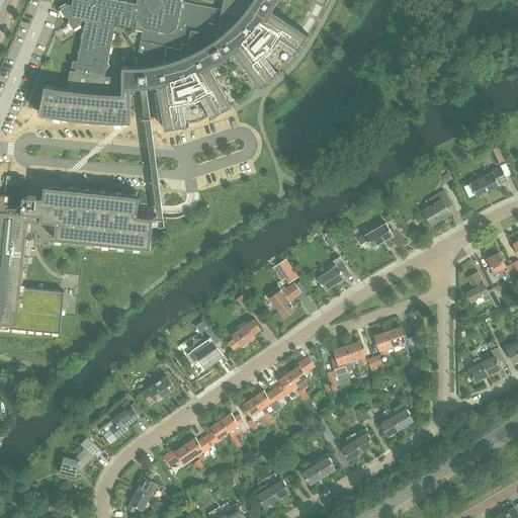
[(77,0),(75,11),(71,10),(64,15),(69,22),(73,23),(72,27),(77,34),(84,30),(85,25),(89,26),(81,67),(76,66),(75,73),(80,74),(79,77),(74,75),(70,94),(57,92),(48,91),(40,124),(58,127),(73,130),(87,132),(104,134),(119,134),(136,133),(134,101),(144,100),(146,111),(152,110),(151,100),(152,100),(161,98),(170,141),(192,135),(191,124),(203,123),(211,117),(216,128),(238,116),(216,78),(222,74),(228,70),(232,67),(239,62),(259,87),(280,72),(281,69),(287,64),(293,55),(294,56),(308,34),(278,19),(279,16),(281,12),(283,9),(285,5),(287,0),(294,0),(330,14),(336,0),(77,0)]
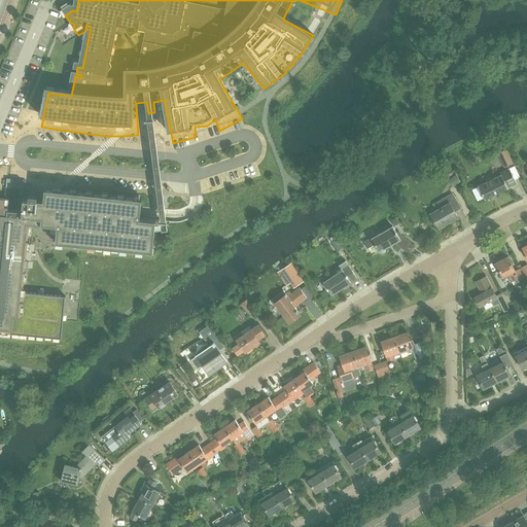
[(504,146),(500,139),(496,142),(499,149),(504,146)]
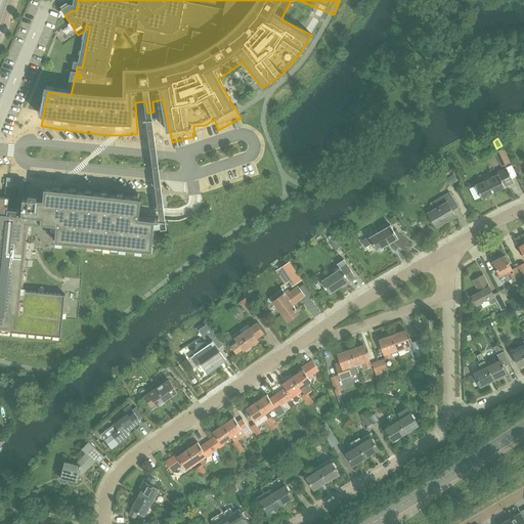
[(501,167),(511,162),(504,148),(494,153),(501,167)]
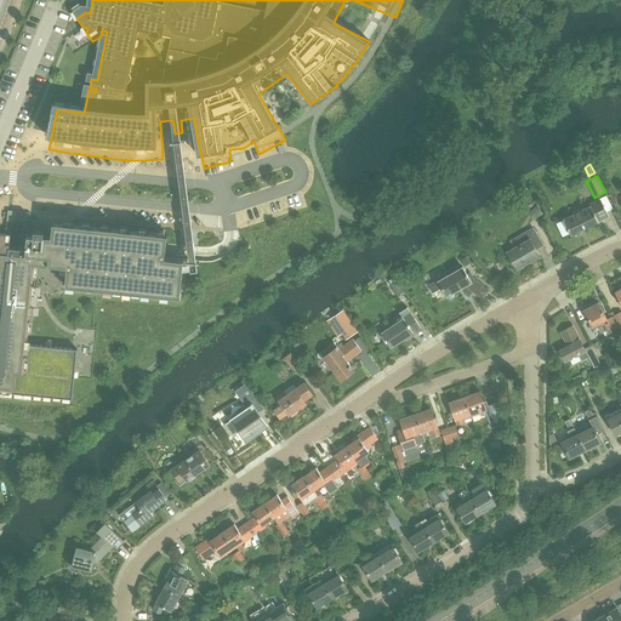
[(590,203),(590,205),(580,210),(577,209),(573,211),(571,214),(562,218),(570,234),(598,221),(603,218),(600,214),(613,208),(607,195),(590,203)]
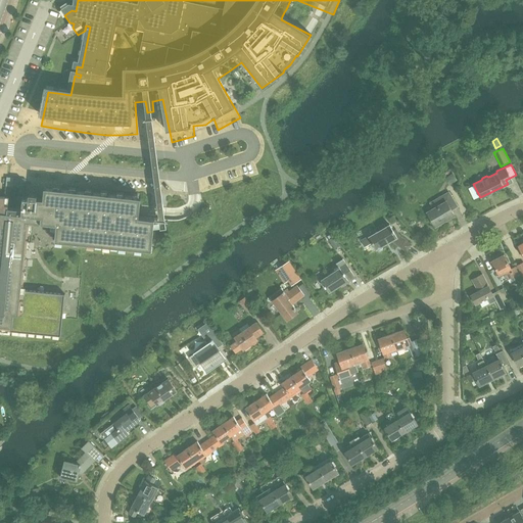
[(453,174),(444,179),(447,183),(448,182),(450,185),(458,181),(453,174)]
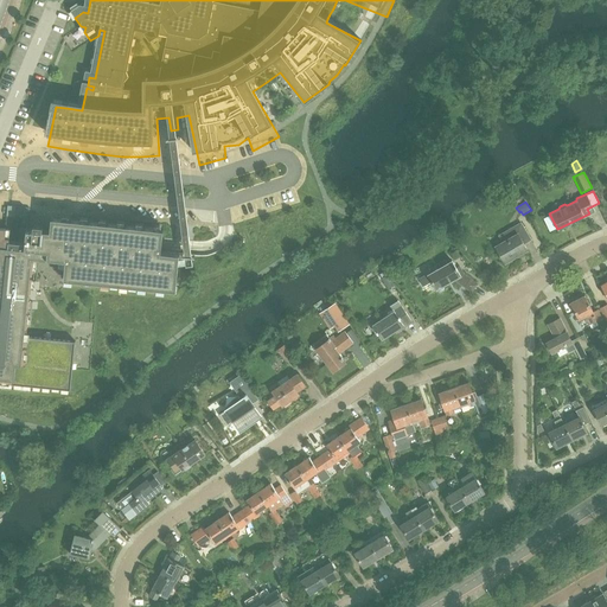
[(30,208),(7,205),(5,228),(0,227),(0,381),(70,389),(75,342),(24,336),(29,288),(32,257),(46,259),(48,257),(65,260),(64,279),(176,291),(179,254),(161,251),(164,229),(51,217),(50,231),(43,230),(43,225),(33,224),(33,229),(27,229),(30,208)]
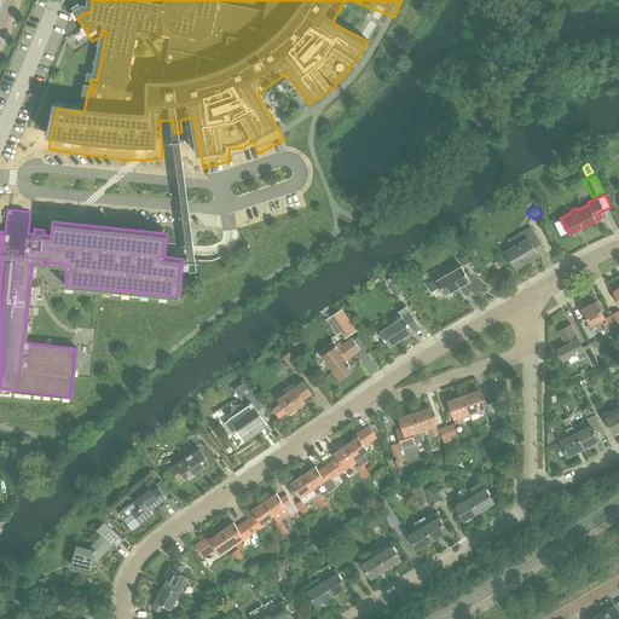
[(509,241),(513,247),(505,250),(516,267),(519,267),(522,265),(524,264),(538,254),(534,248),(542,244),(532,227),(518,236),(509,241)]
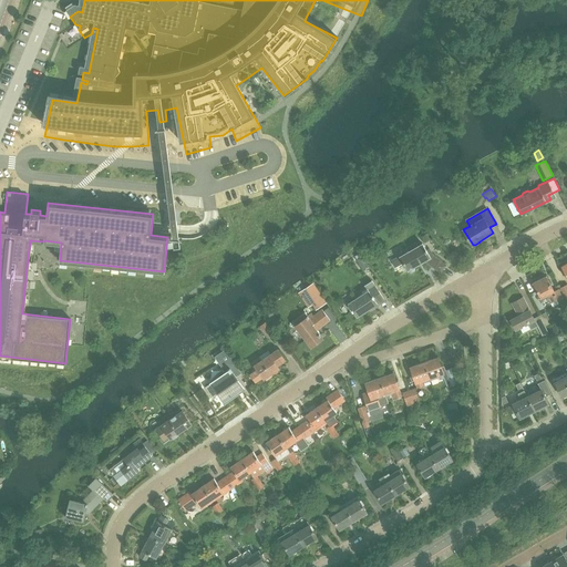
[(421,236),(425,243),(431,239),(426,233),(421,236)]
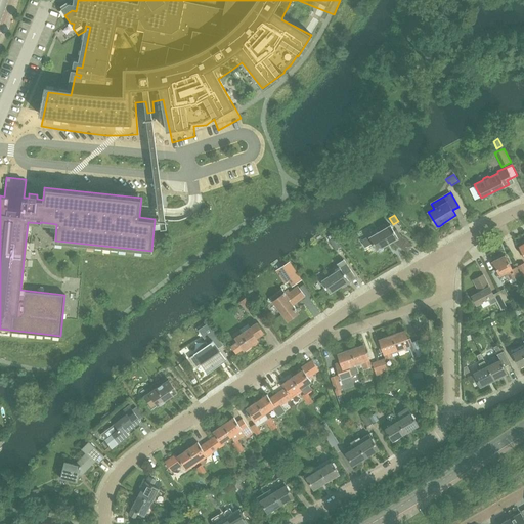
[(379,231),(369,236),(368,235),(361,241),(365,248),(373,243),(377,250),(378,250),(379,252),(380,252),(383,251),(384,249),(382,247),(393,241),(407,251),(412,245),(401,236),(397,229),(394,231),(390,224),(386,227),(384,223),(377,227),(379,231)]
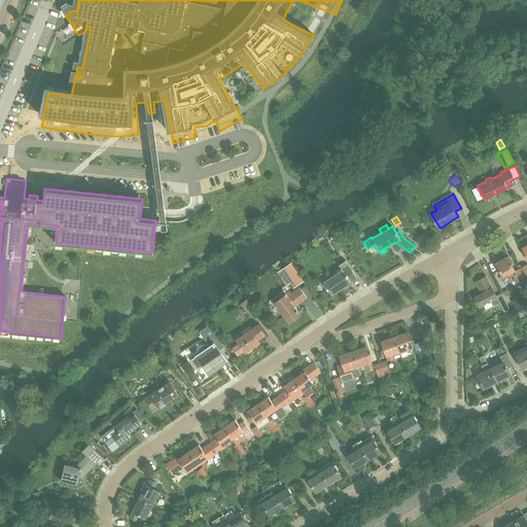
[(331,241),(337,250),(343,247),(337,238),(331,241)]
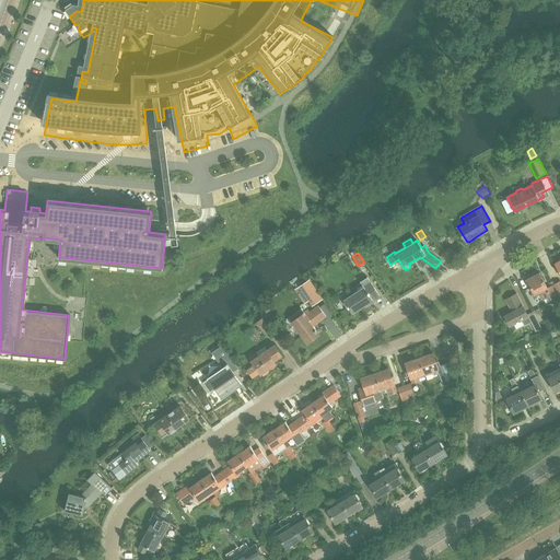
[(544,300),(555,294),(550,287),(548,288),(540,272),(526,280),(535,294),(539,292),(544,300)]
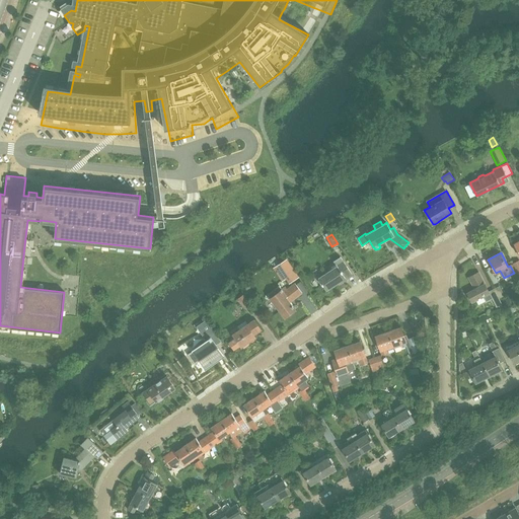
[(332,270),(328,272),(318,279),(326,291),(338,283),(339,285),(353,275),(341,256),(335,261),(337,265),(331,268),(332,270)]
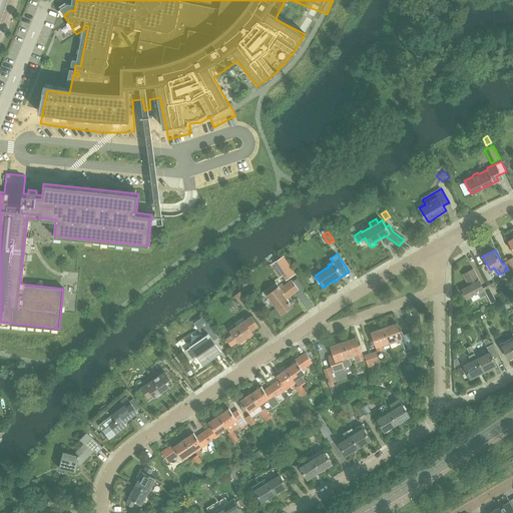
[(286,281),(296,274),(284,255),(270,265),(279,279),(283,276),(286,281)]
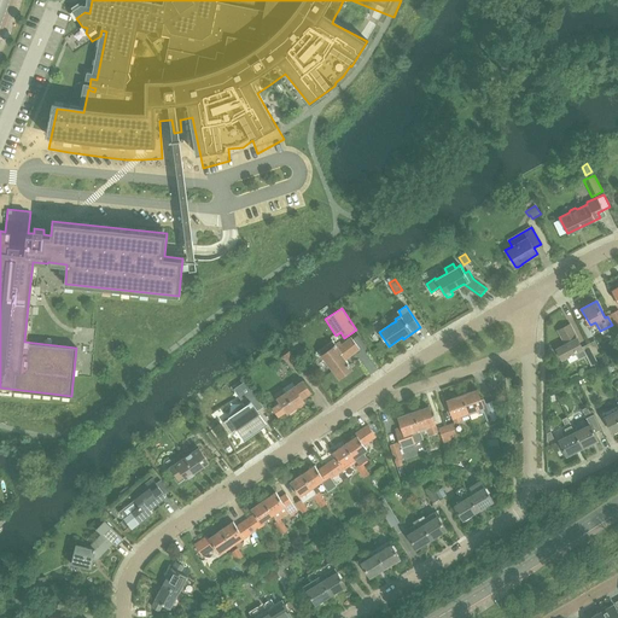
[(588,343),(582,347),(571,324),(559,330),(566,344),(558,349),(563,359),(576,351),(579,359),(586,355),(592,366),(594,365),(596,371),(601,368),(598,362),(594,355),(588,343)]
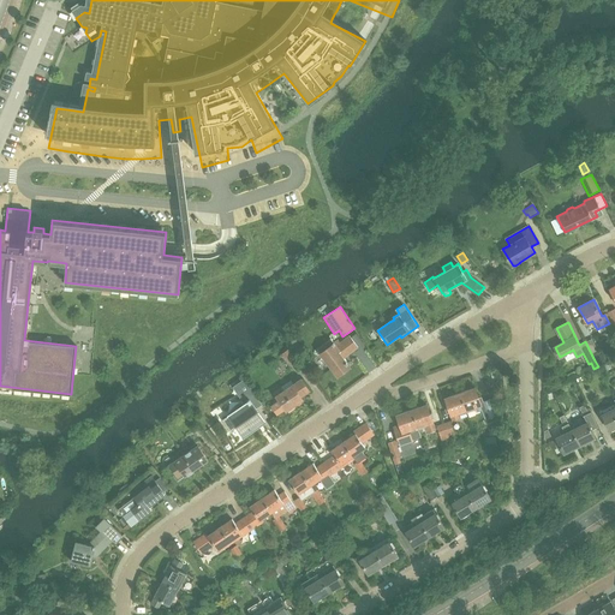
[(342,359),(358,347),(350,335),(341,342),(339,340),(321,353),(338,376),(350,368),(342,359)]
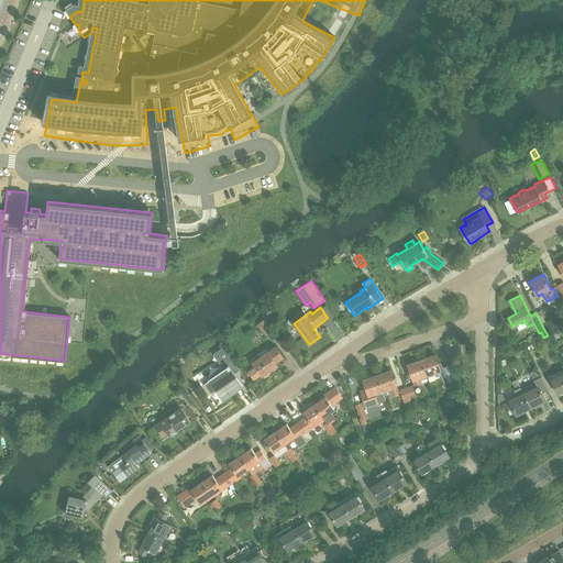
[(542,310),(536,312),(541,323),(548,320),(542,310)]
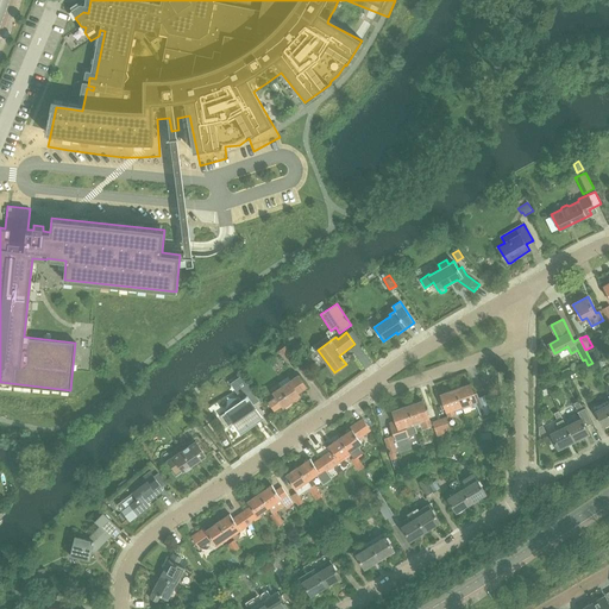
[(293,368),(295,366),(301,362),(287,344),(278,350),(293,368)]
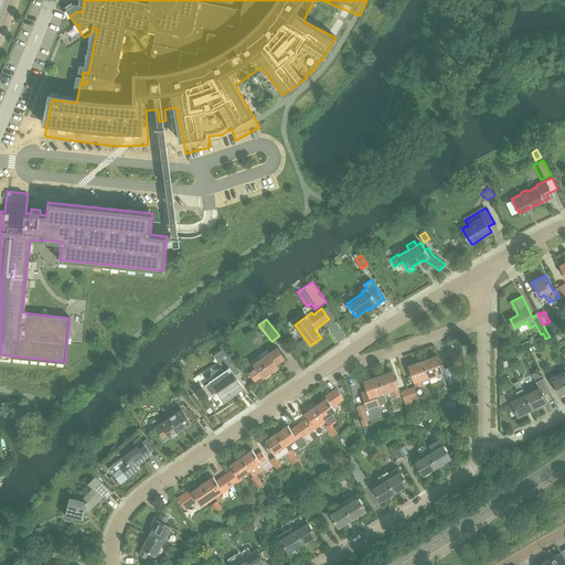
[(557,331),(554,324),(546,328),(551,334),(557,331)]
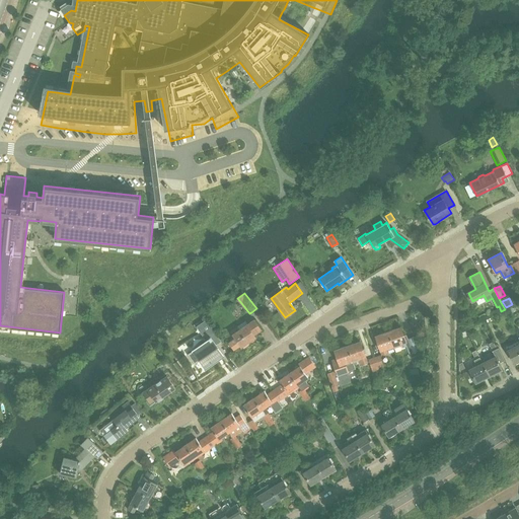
[(207,319),(198,325),(206,337),(215,330),(207,319)]
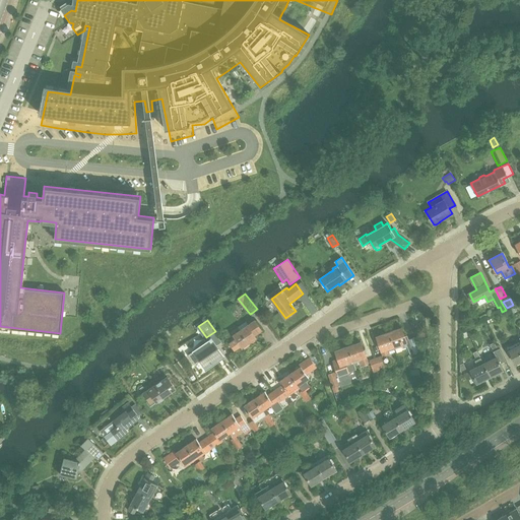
[(246,321),(236,328),(231,331),(241,348),(256,338),(255,335),(262,330),(256,321),(249,325),(246,321)]
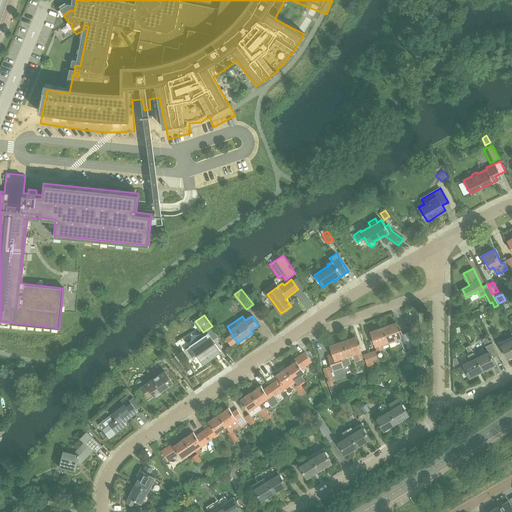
[(396,322),(383,327),(389,342),(396,339),(397,342),(402,340),(396,322)]
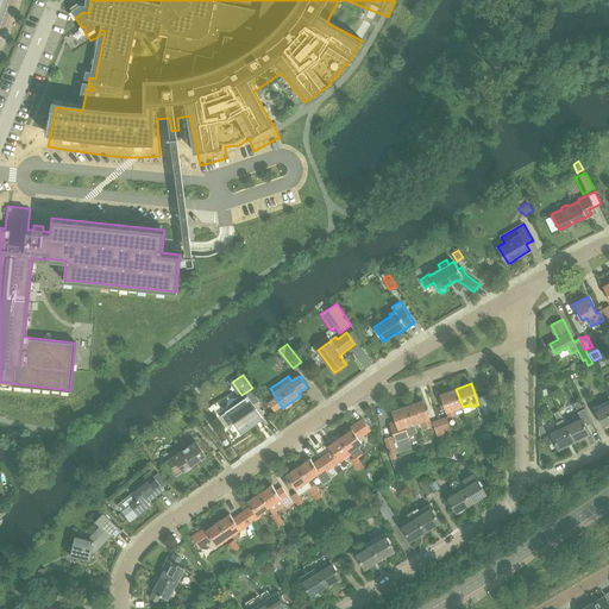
[(463,407),(456,389),(441,394),(449,415),(456,413),(454,409),(463,407)]
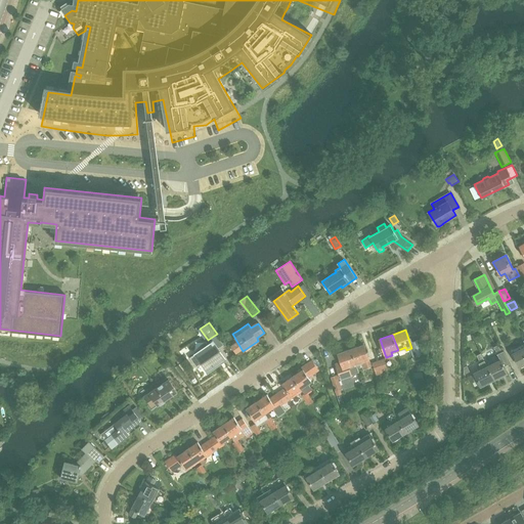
[(208,372),(226,359),(214,342),(190,358),(197,366),(202,363),(208,372)]
